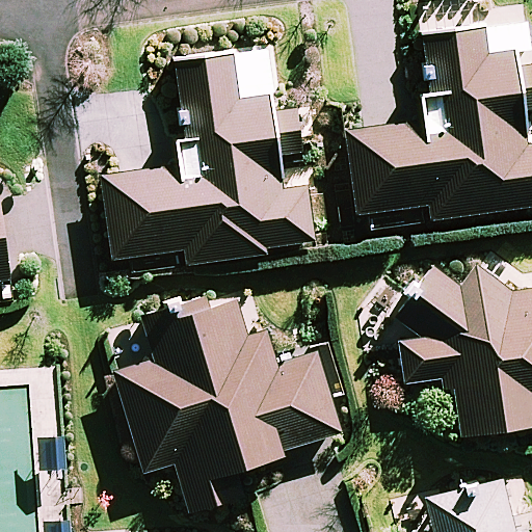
[(349,133),(362,212),(434,202),(437,219),(531,205),(531,148),(528,149),(523,113),(531,111),(531,67),(519,70),(515,51),(485,56),(482,31),(429,40),(441,120),(349,133)]
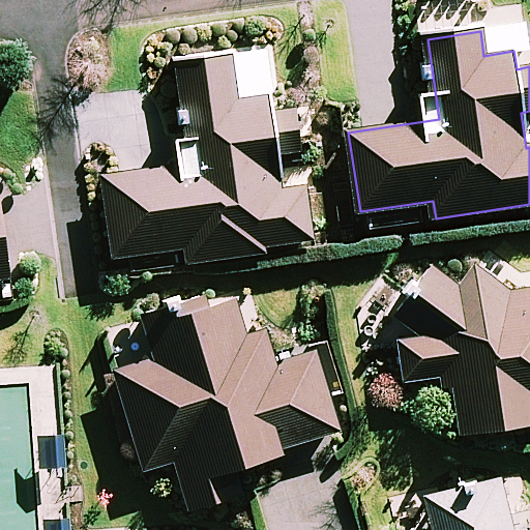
[(106,176),(117,254),(183,244),(186,263),(264,251),(263,245),(314,238),(306,187),(287,190),(282,158),(302,156),(295,109),(274,112),(273,102),(243,107),(235,55),(176,63),(192,164),(106,176)]
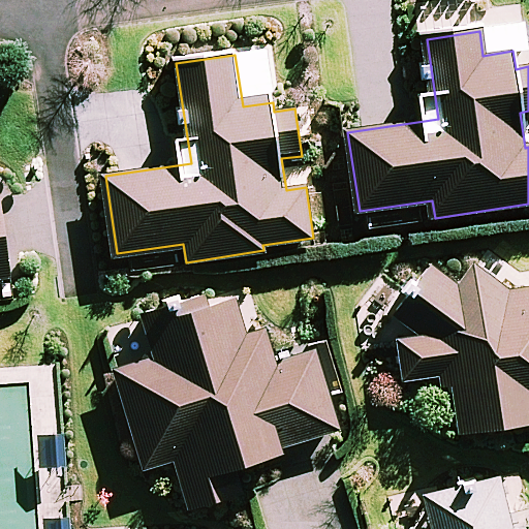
[(453,385),(458,429),(528,419),(528,286),(505,290),(473,266),(458,288),(433,270),(400,315),(423,336),(399,339),(405,380),(436,376),(437,387),(453,385)]
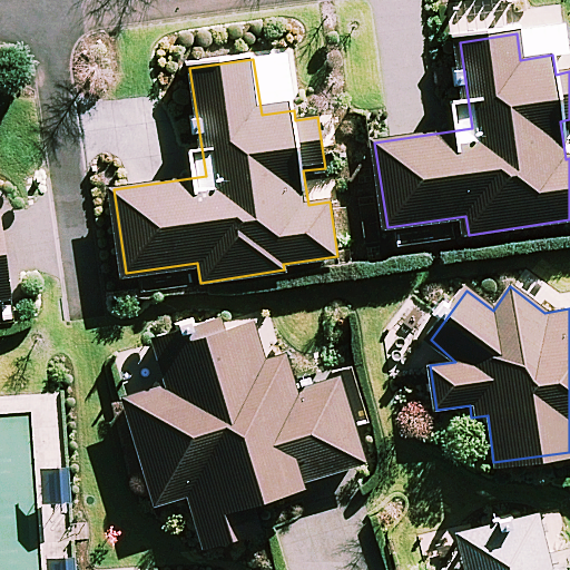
[(166,386),(126,397),(156,500),(188,491),(204,542),(265,524),(256,493),(361,463),(336,382),(300,393),(287,351),(263,357),(249,311),(153,338),(166,386)]
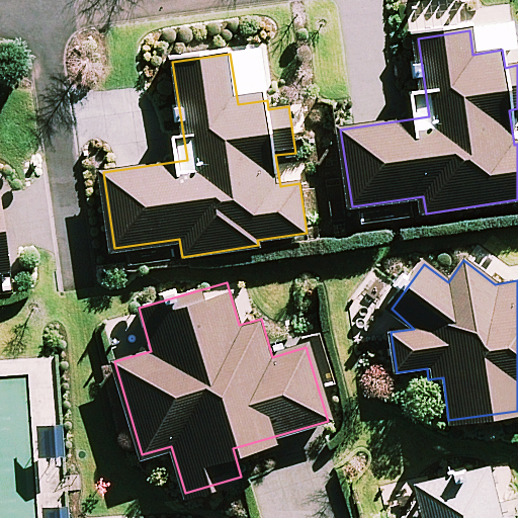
[(517,517),(517,502),(497,507),(488,468),(417,486),(424,517),(517,517)]
